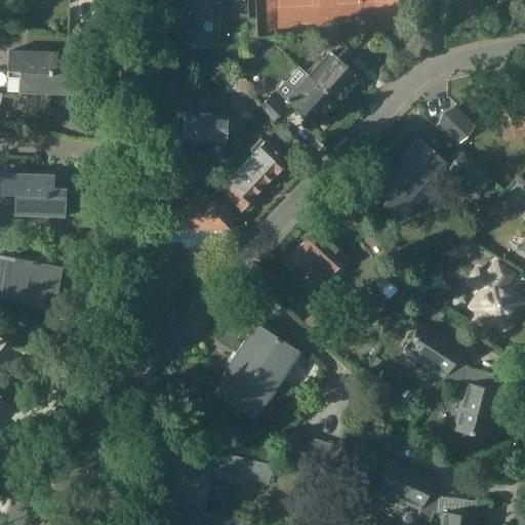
[(180,1),(178,46),(209,48),(212,3),(180,1)]
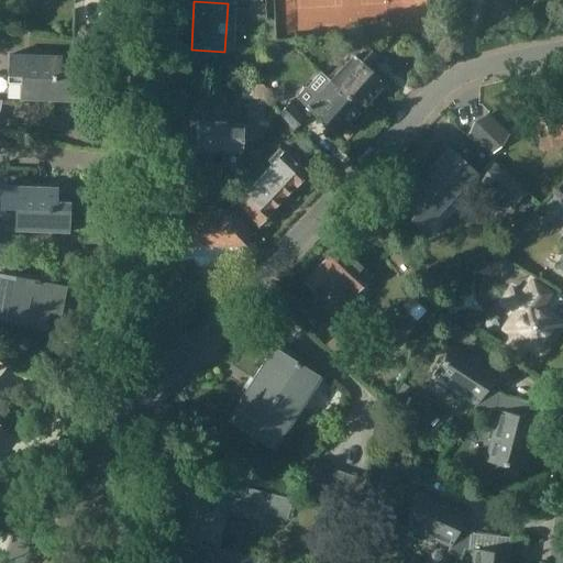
[(388,43),(396,50),(401,42),(395,36),(388,43)]
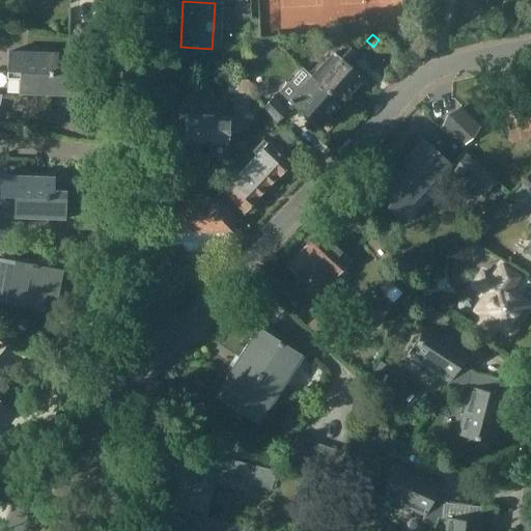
[(342,40),(310,76),(339,103),(342,99),(346,99),(352,92),(352,88),(361,79),(362,79),(363,78),(355,70),(354,71),(348,64),(358,54),(342,40)]
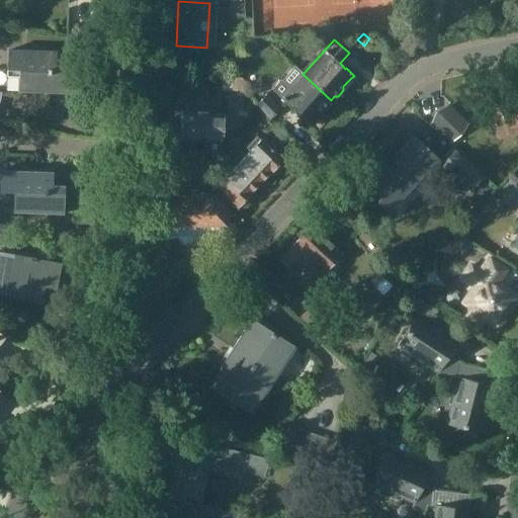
[(7,78),(18,78),(18,91),(67,93),(68,66),(50,65),(50,58),(56,58),(56,52),(7,51),(7,70),(7,78)]
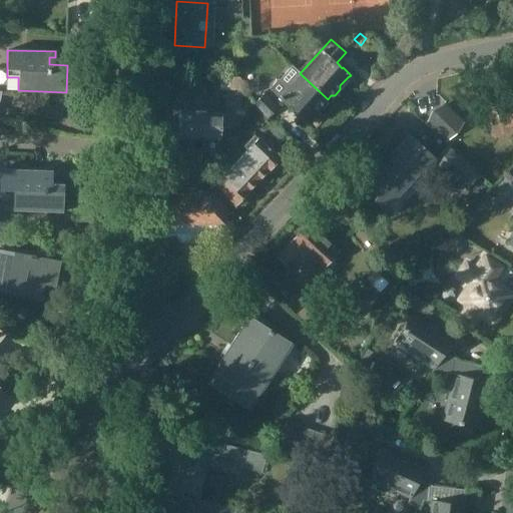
[(225,78),(238,77),(238,64),(225,64),(225,78)]
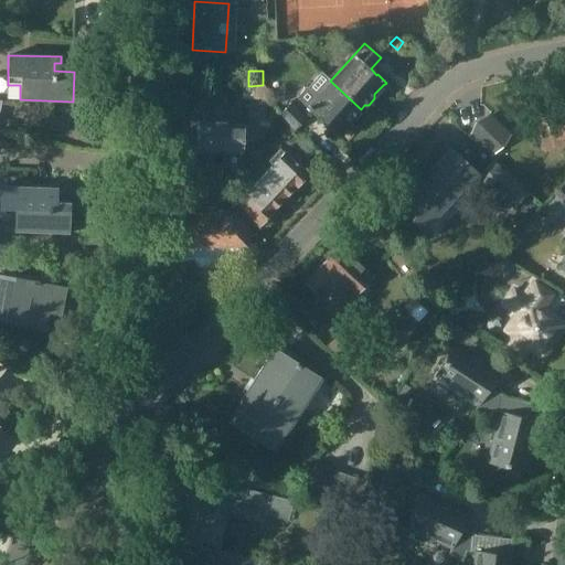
[(358,113),(361,109),(330,81),(321,73),(298,98),(329,126),(328,127),(338,136),(339,135),(339,134),(349,123),(353,123),(359,116),(358,113)]
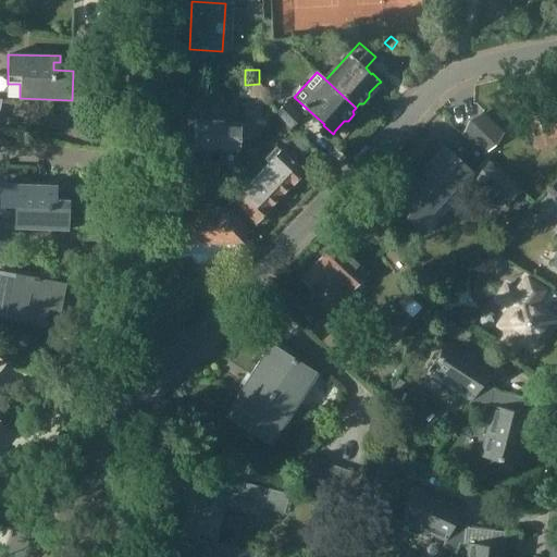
[(239,85),(239,95),(239,97),(267,97),(267,84),(259,84),(245,85),(239,85)]
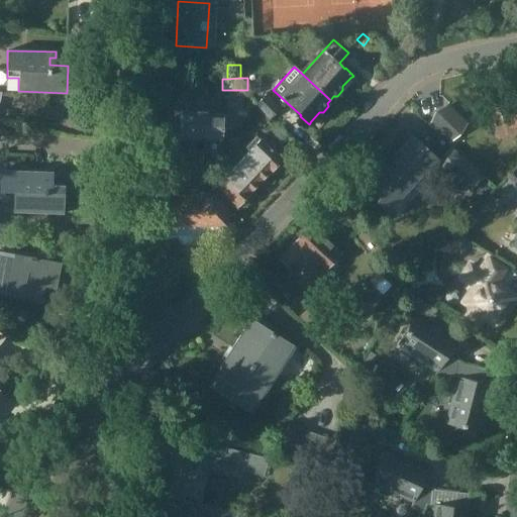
[(255,105),(263,112),(270,119),(280,109),(265,95),(255,105)]
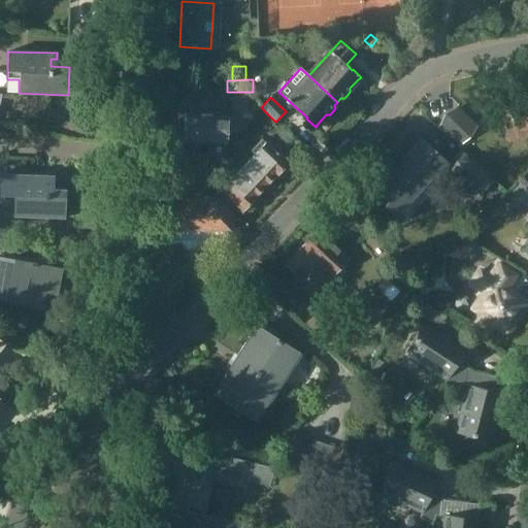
[(502,117),(501,117),(509,140),(519,137),(527,134),(527,97),(507,104),(510,113),(502,117)]
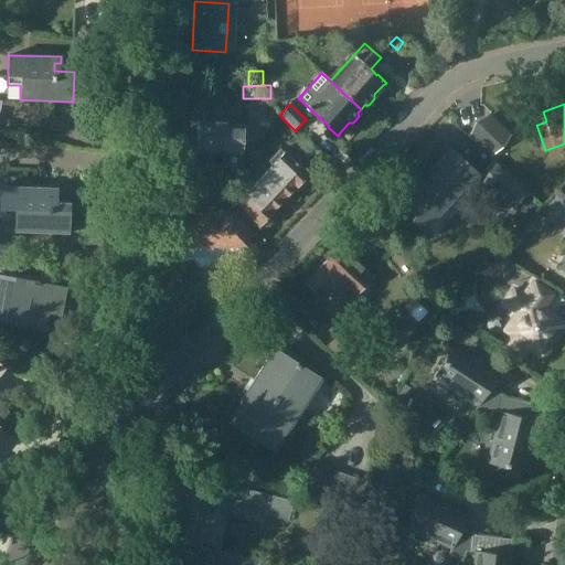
[(487,116),(471,132),(492,152),(508,137),(487,116)]
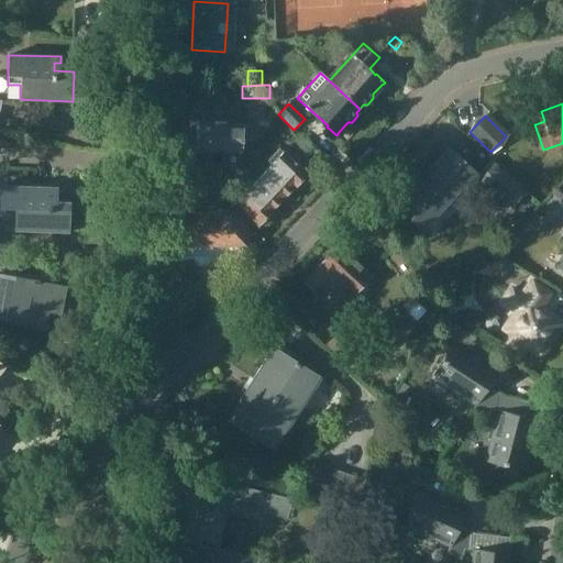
[(188,140),(187,150),(209,151),(209,161),(213,161),(213,166),(221,166),(251,167),(254,164),(257,159),(258,152),(252,152),(252,140),(241,139),(241,123),(224,122),(213,121),(213,122),(196,121),(196,140),(188,140)]
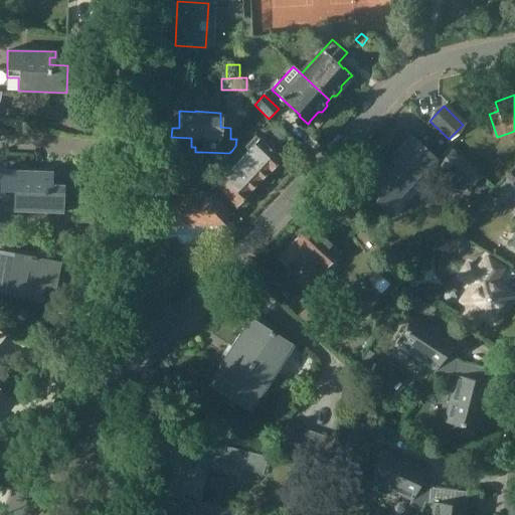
[(241,158),(238,161),(258,180),(268,170),(270,168),(274,169),(279,163),(279,158),(280,157),(260,138),(259,139),(254,136),(244,148),(247,150),(241,158)]
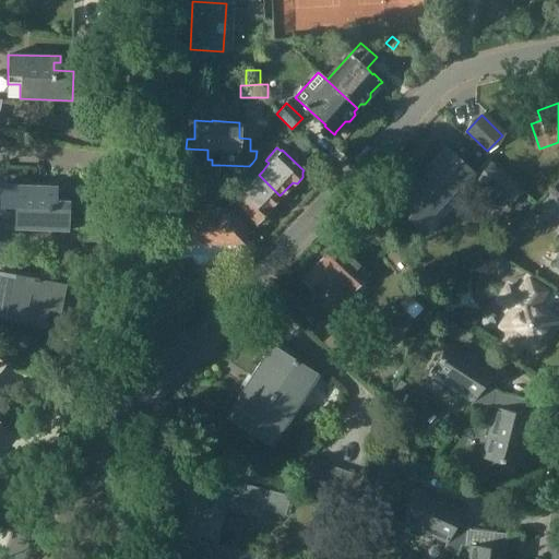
[(219,165),(212,165),(212,159),(207,159),(207,150),(186,149),(185,193),(212,194),(213,178),(218,179),(219,165)]
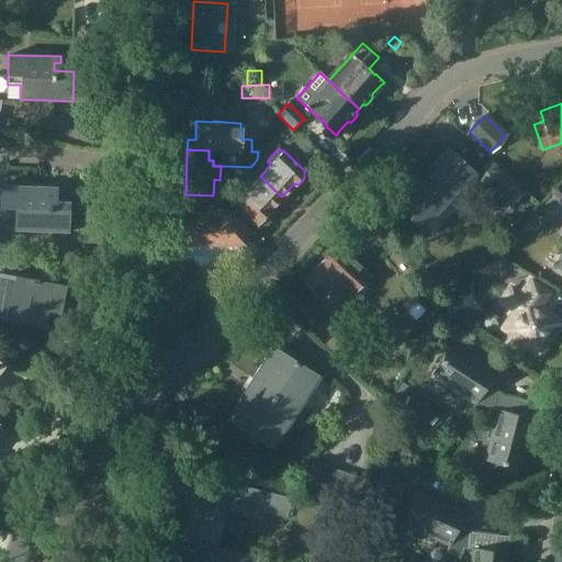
[(402,206),(401,208),(422,227),(457,190),(454,189),(471,171),(448,149),(431,167),(430,168),(433,170),(431,170),(433,171),(427,178),(426,177),(425,178),(427,180),(402,206)]
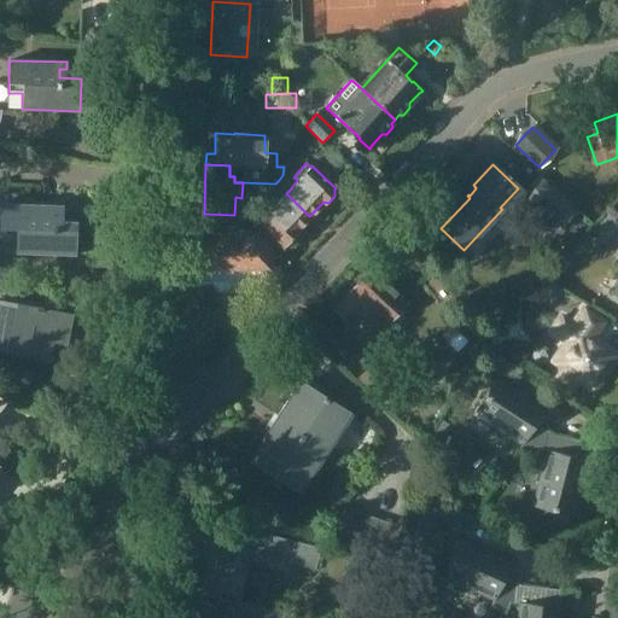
[(538,219),(552,232),(558,226),(559,227),(575,211),(538,178),(537,179),(523,193),(544,214),(538,219)]
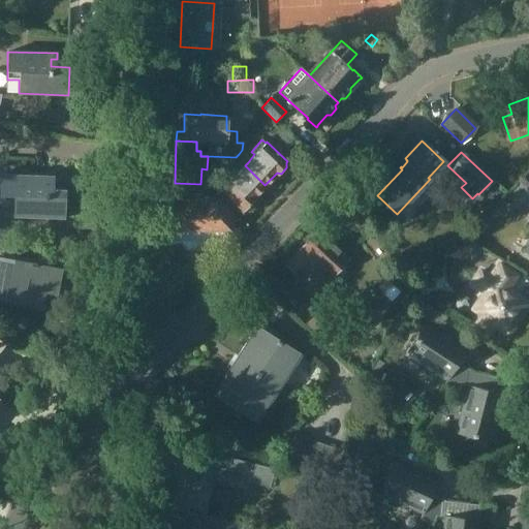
[(228,176),(219,185),(222,189),(221,190),(242,210),(244,208),(248,209),(253,203),(253,198),(254,196),(265,185),(245,165),(241,170),(232,179),(228,176)]
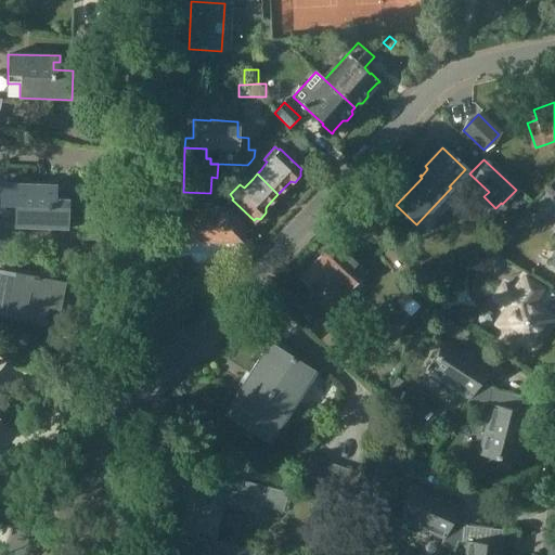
[(15,227),(67,229),(68,199),(49,199),(49,192),(55,192),(55,185),(3,183),(2,205),(15,205),(15,227)]
